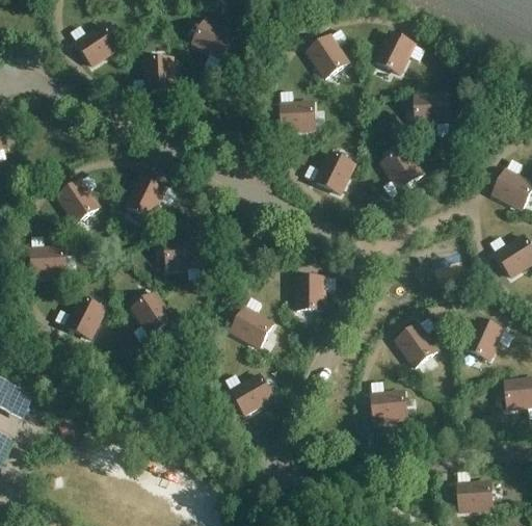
[(221,55),(234,31),(206,17),(193,41),(221,55)]
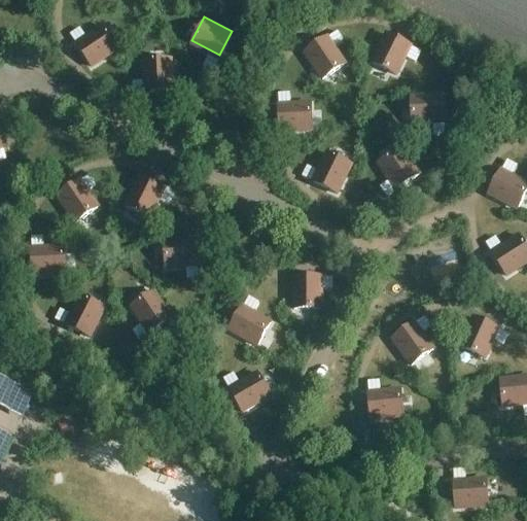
[(91,62),(117,44),(103,22),(76,40),(91,62)]
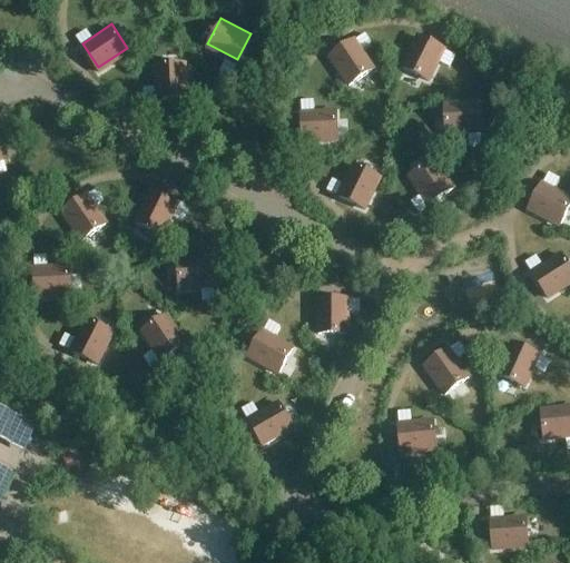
[(81,42),(92,35),(87,27),(77,35),(81,42)]
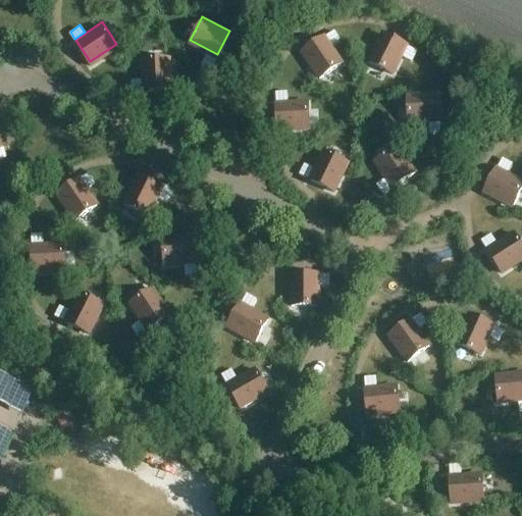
[(332,43),(340,38),(332,27),(325,32),(332,43)]
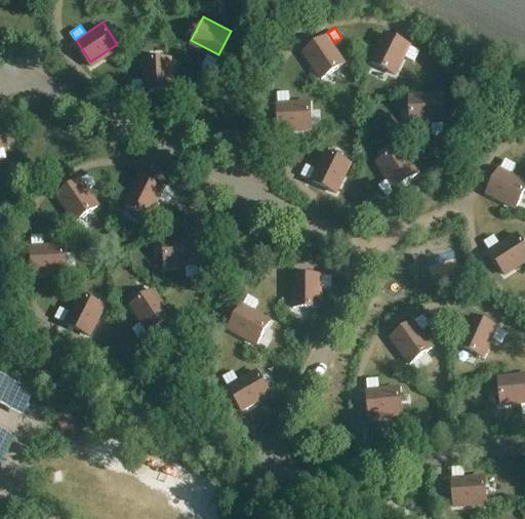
[(394,70),(408,42),(385,30),(370,58),(394,70)]
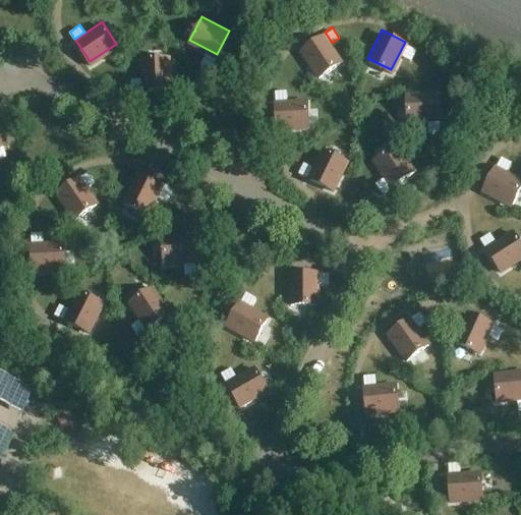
[(319,74),(341,59),(323,33),(301,48),(319,74)]
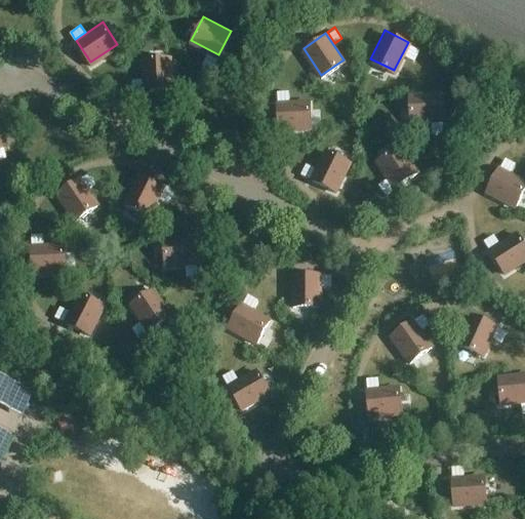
[(413,58),(418,47),(410,42),(404,54),(413,58)]
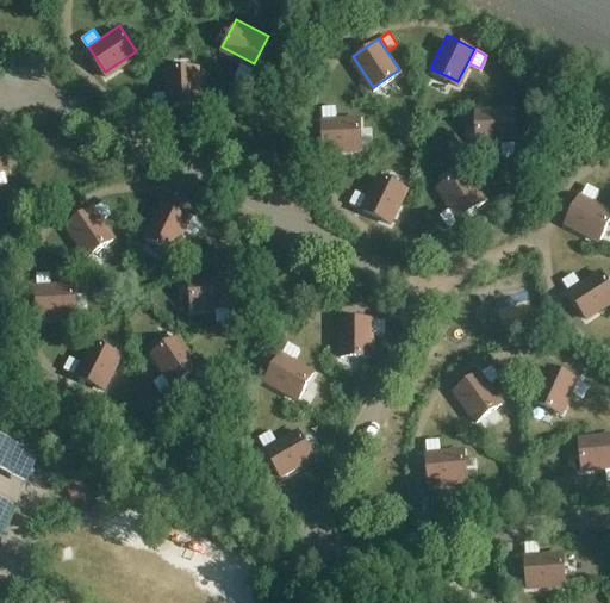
[(248,75),(253,66),(241,58),(236,69),(248,75)]
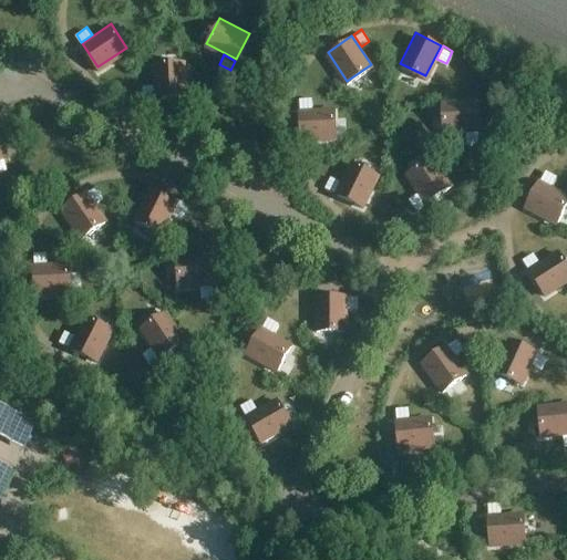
[(156,95),(185,94),(183,60),(154,61),(156,95)]
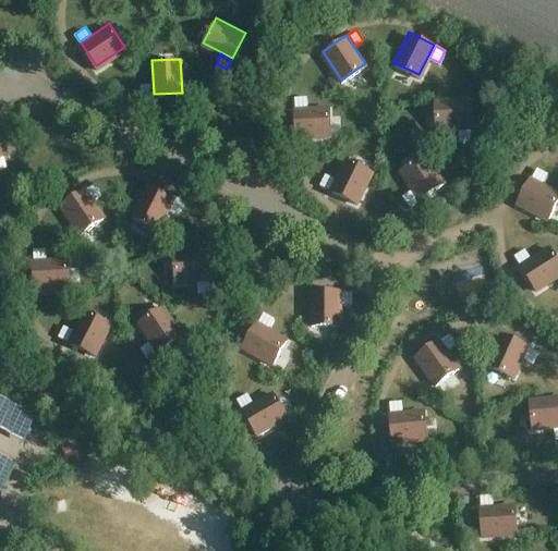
[(141,94),(153,94),(152,82),(140,83),(141,94)]
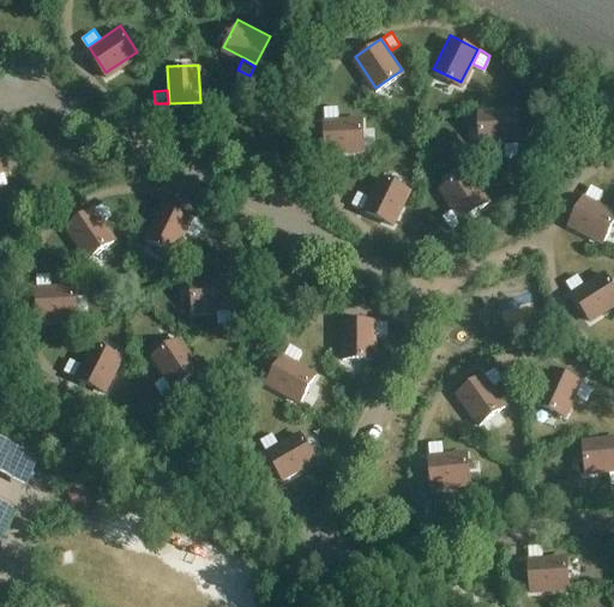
[(480,139),(517,137),(516,106),(479,108),(480,139)]
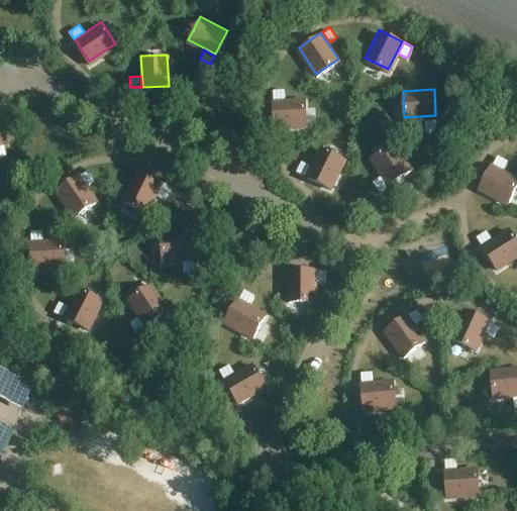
[(273,98),(285,97),(285,90),(272,90),(273,98)]
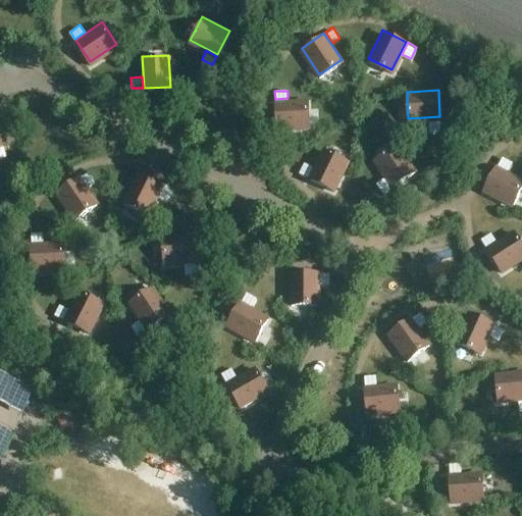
[(277,126),(309,124),(307,98),(275,100),(277,126)]
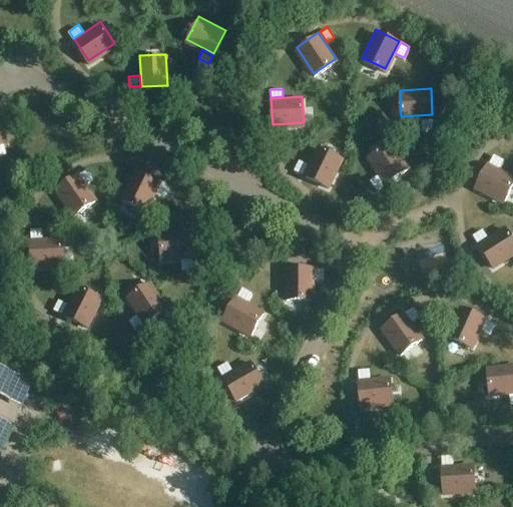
[(421,128),(433,127),(432,117),(421,118),(421,128)]
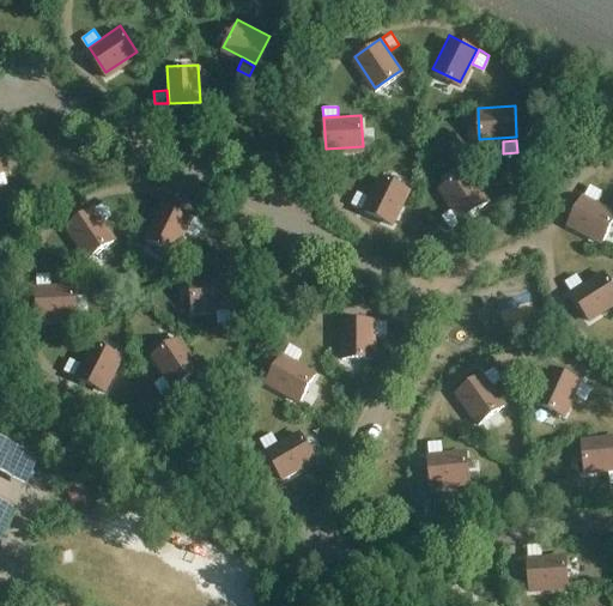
[(461,216),(486,198),(466,168),(441,185),(461,216)]
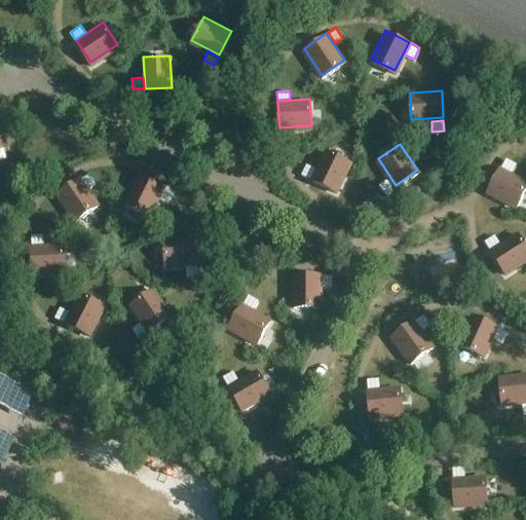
[(336,189),(350,160),(326,148),(311,177),(336,189)]
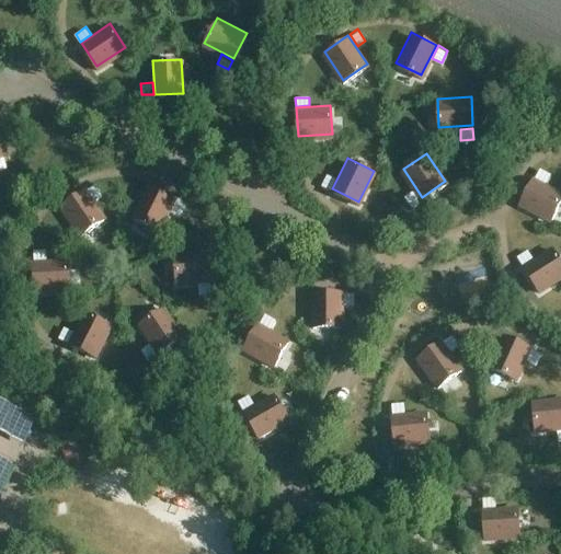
[(546,182),(550,173),(538,168),(534,175),(546,182)]
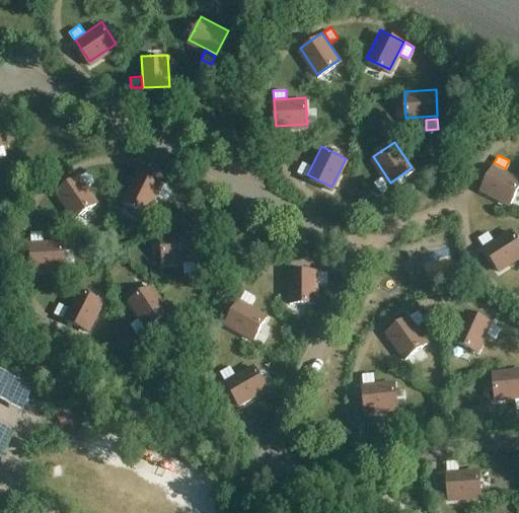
[(306,173),(311,164),(302,159),(297,169),(306,173)]
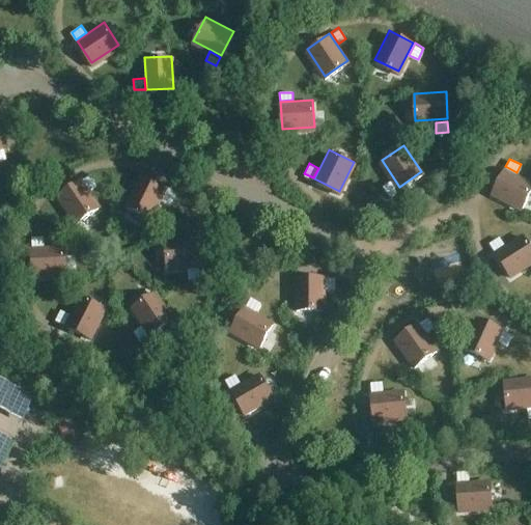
[(521,206),(530,186),(530,181),(505,167),(492,191),(521,206)]
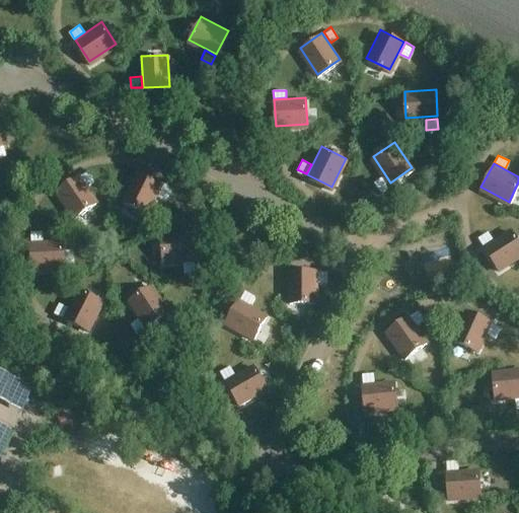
[(87,185),(94,179),(87,168),(79,173),(87,185)]
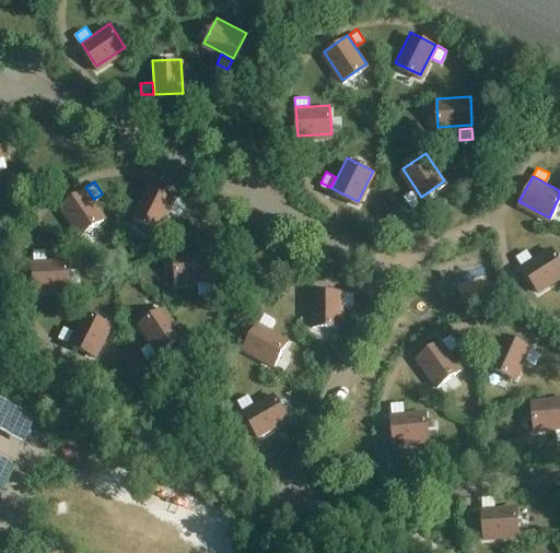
[(158,226),(173,197),(148,184),(132,214),(158,226)]
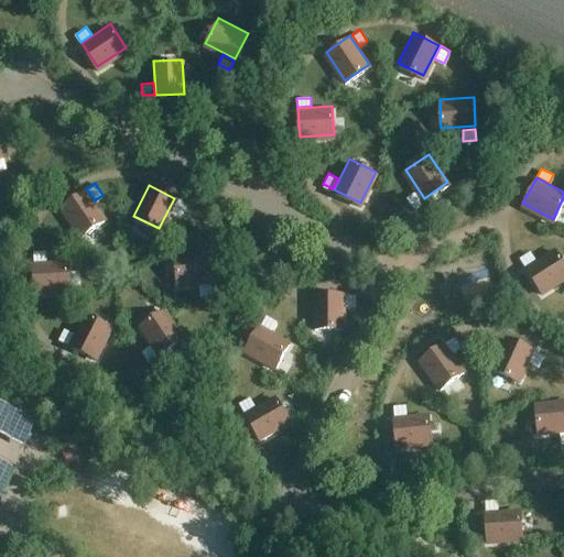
[(80,233),(105,217),(85,189),(61,205),(80,233)]
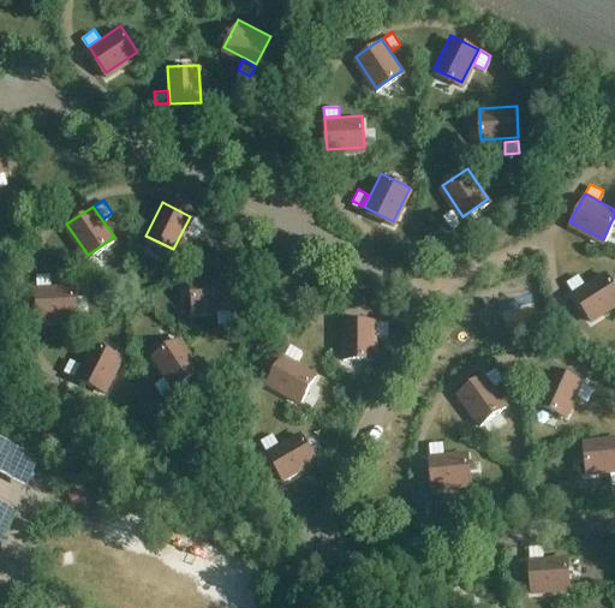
[(448,226),(459,219),(453,209),(442,216),(448,226)]
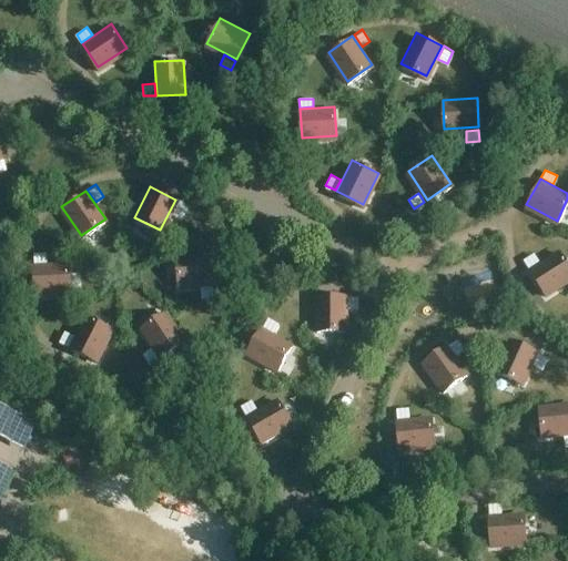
[(180,220),(186,205),(178,201),(170,215),(180,220)]
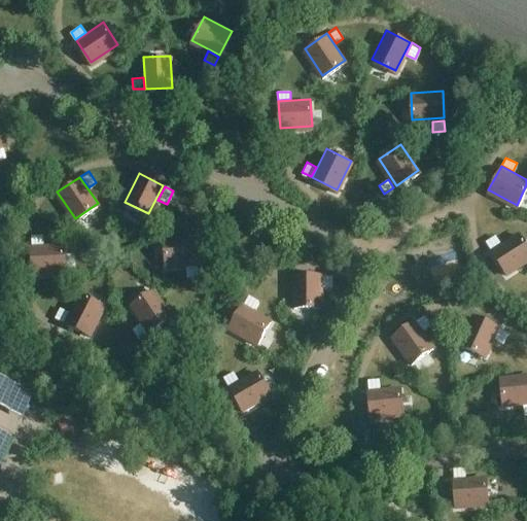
[(506,272),(526,257),(526,244),(519,232),(492,249),(506,272)]
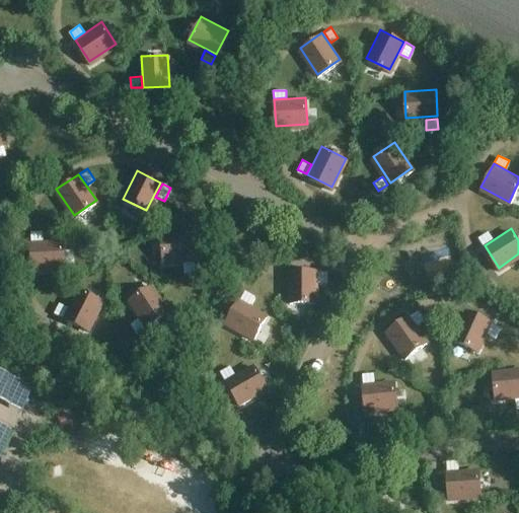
[(484,244),(493,238),(488,230),(478,236),(484,244)]
